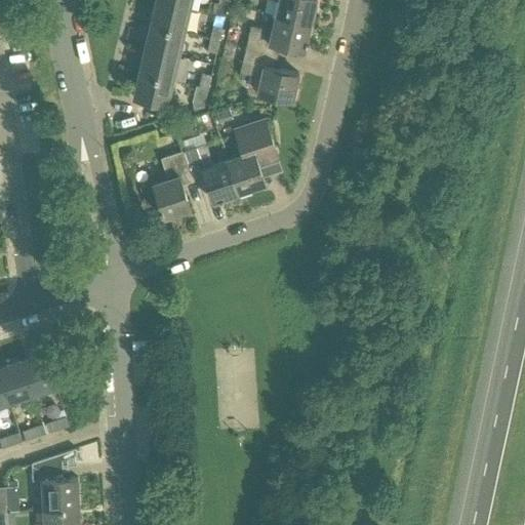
[(189,7),(156,0),(155,0),(150,24),(183,32),(189,7)]
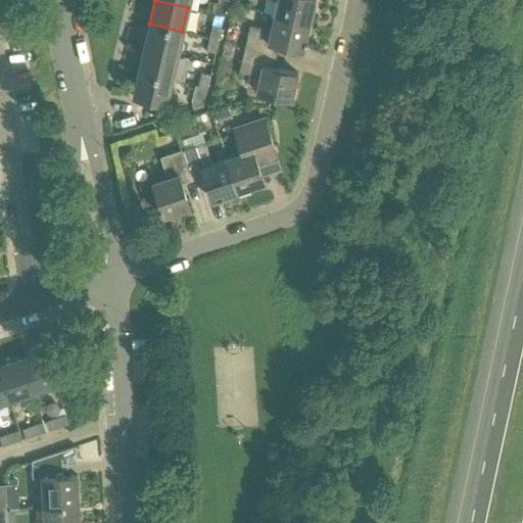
[(277,0),(274,15),(308,24),(313,0),(277,0)]
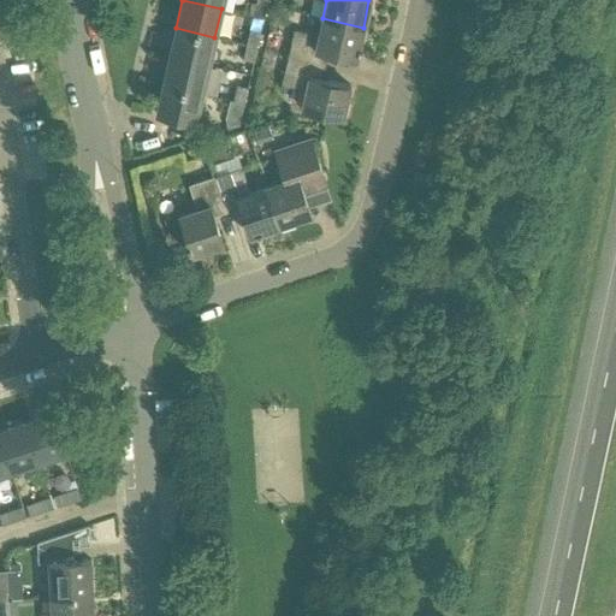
[(288,57),(319,64),(323,51),(355,58),(363,28),(323,18),(319,36),(294,30),(288,57)]
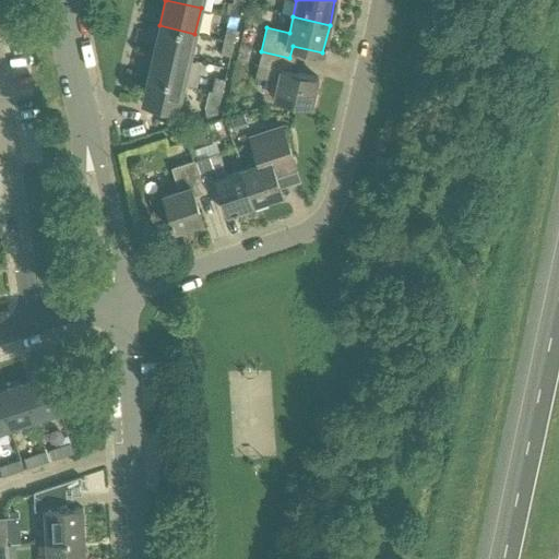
[(153,50),(189,59),(194,34),(159,25),(153,50)]
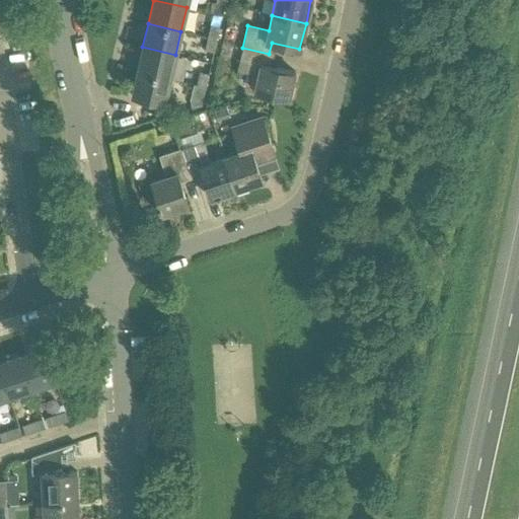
[(210,25),(207,38),(216,40),(218,27),(210,25)]
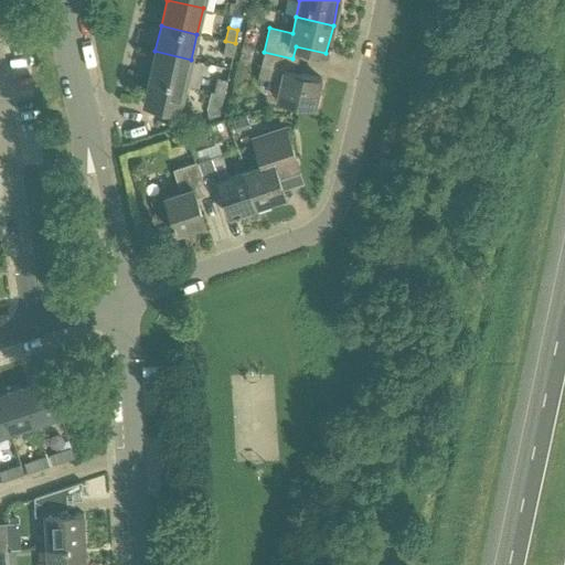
[(235,43),(225,41),(223,54),(232,55),(235,43)]
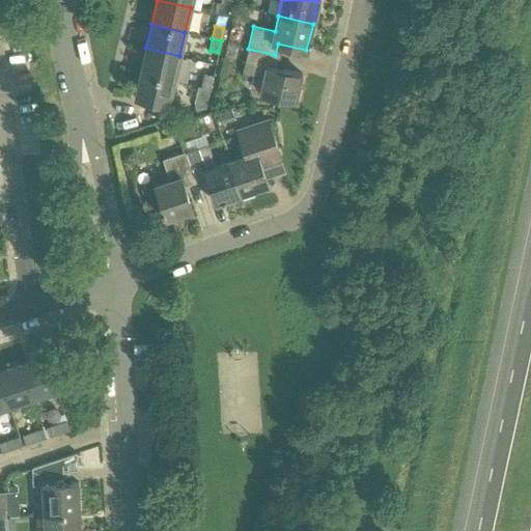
[(179,56),(145,48),(140,72),(173,80),(179,56)]
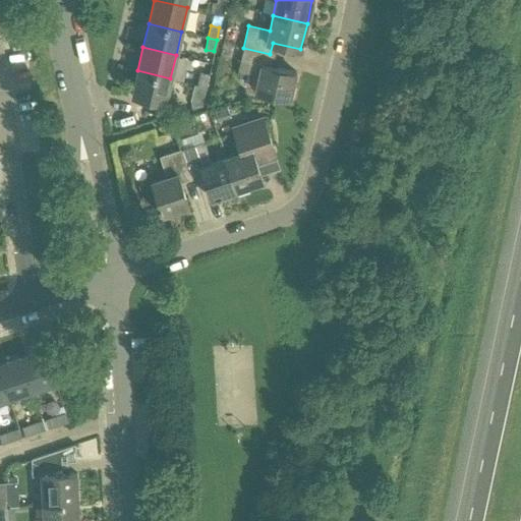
[(270,54),(243,48),(238,70),(259,75),(255,91),(289,99),(295,72),(267,66),(270,54)]
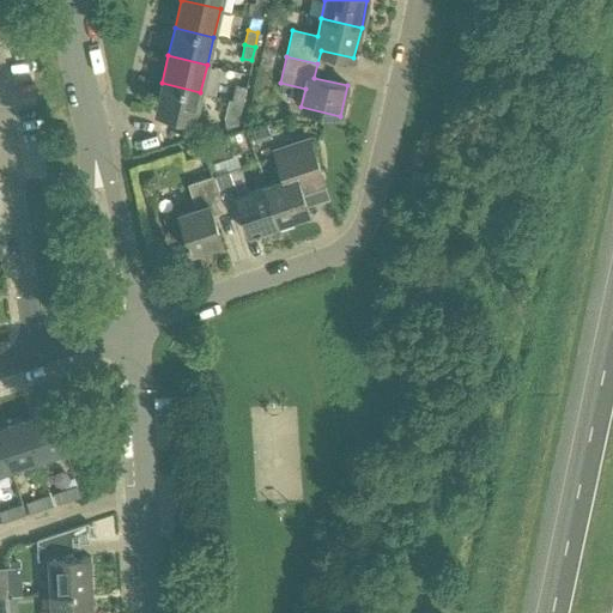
[(200,92),(162,83),(155,111),(175,116),(171,129),(198,135),(201,123),(194,121),(200,92)]
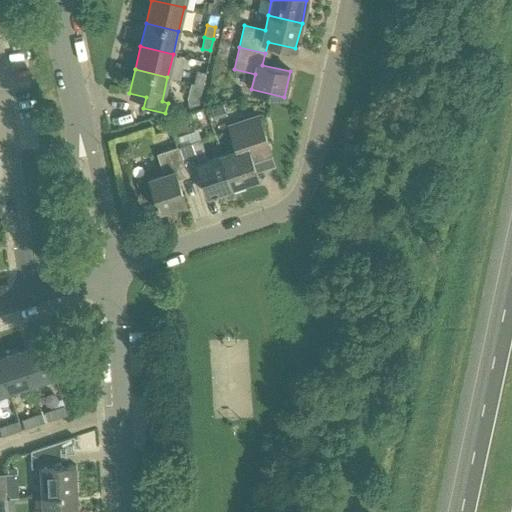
[(197,71),(194,83),(198,84),(202,85),(205,73),(197,71)]
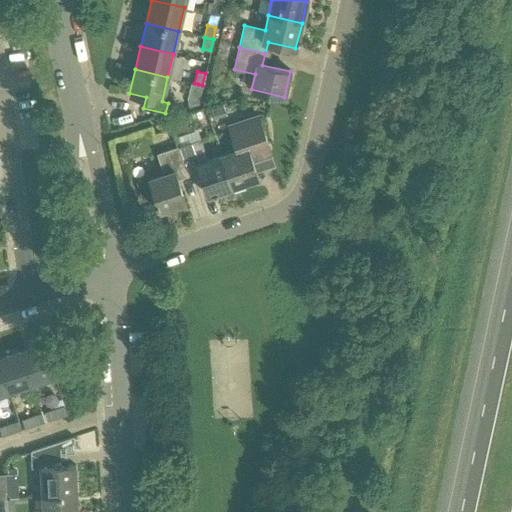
[(221,154),(231,186),(258,177),(252,160),(260,157),(257,148),(267,145),(259,120),(229,130),(236,149),(221,154)]
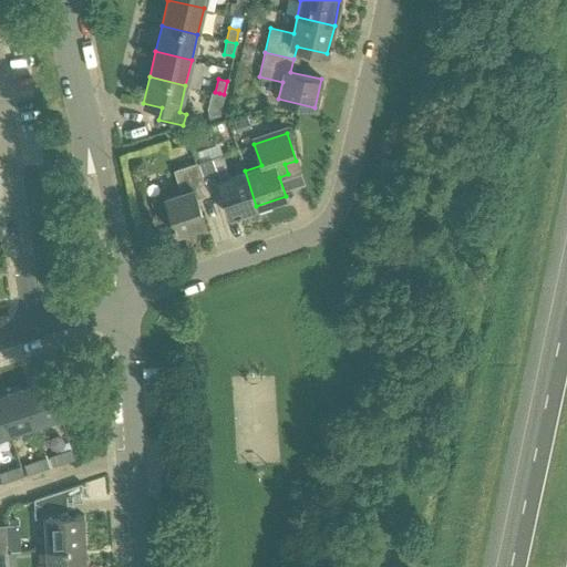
[(256,206),(245,171),(228,176),(222,155),(197,163),(206,191),(218,186),(228,216),(256,206)]
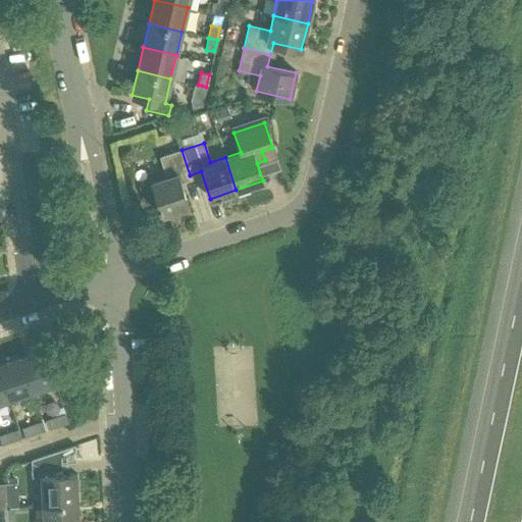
[(190,175),(181,150),(161,157),(167,176),(140,186),(146,204),(157,200),(162,214),(189,205),(179,178),(190,175)]
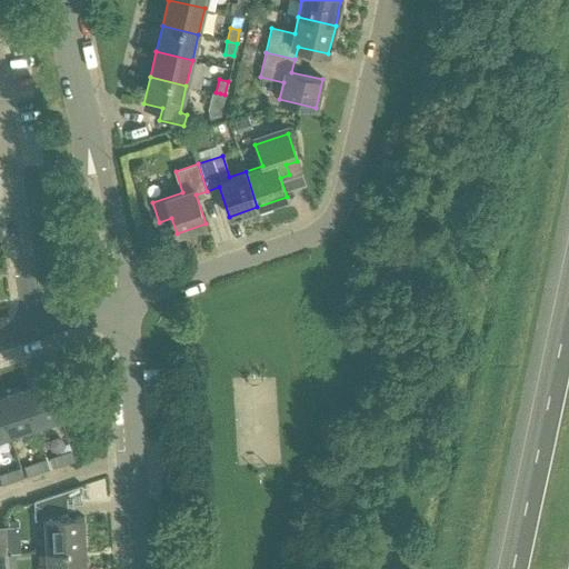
[(25,391),(36,423),(59,416),(49,383),(25,391)]
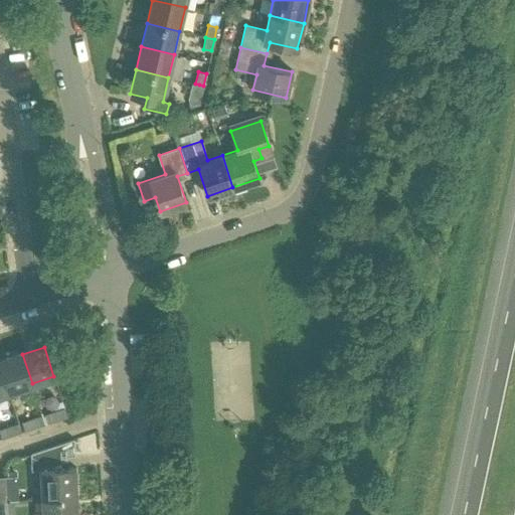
[(0,361),(0,368),(8,391),(32,383),(22,354),(0,361)]
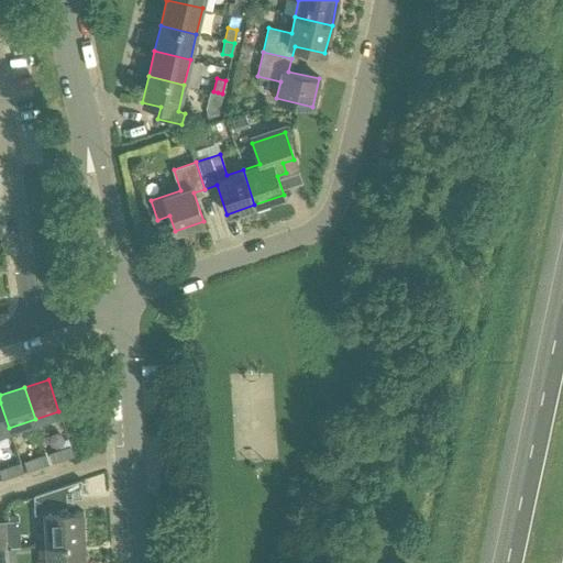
[(48,453),(52,462),(73,455),(69,446),(48,453)]
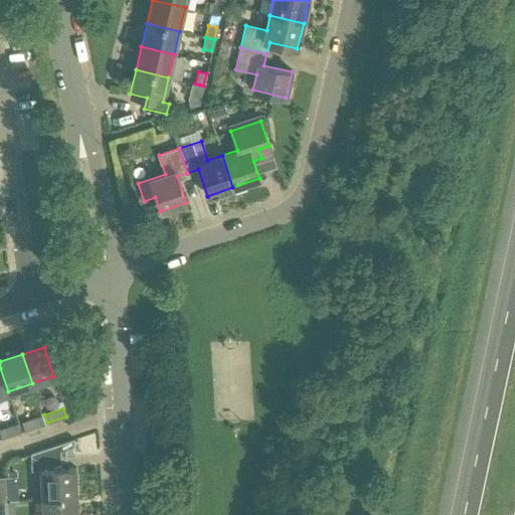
[(22,422),(24,431),(44,423),(41,415),(22,422)]
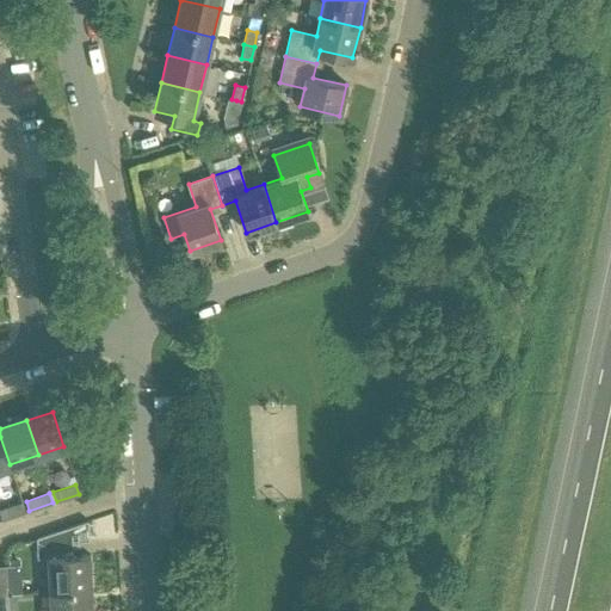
[(0,510),(0,514),(1,520),(25,512),(22,503),(0,510)]
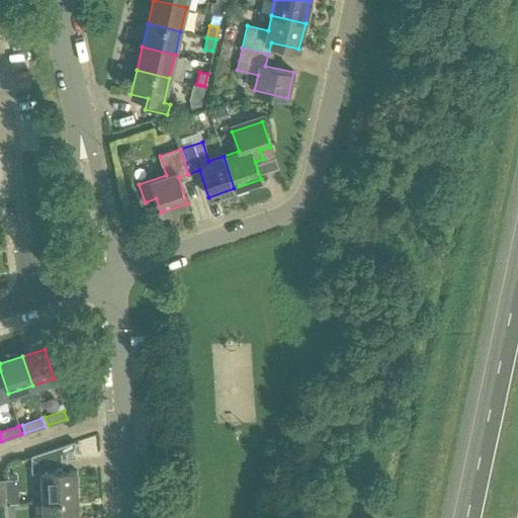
[(40,472),(42,502),(77,500),(76,470),(60,471),(59,460),(75,459),(74,442),(31,456),(32,473),(40,472)]
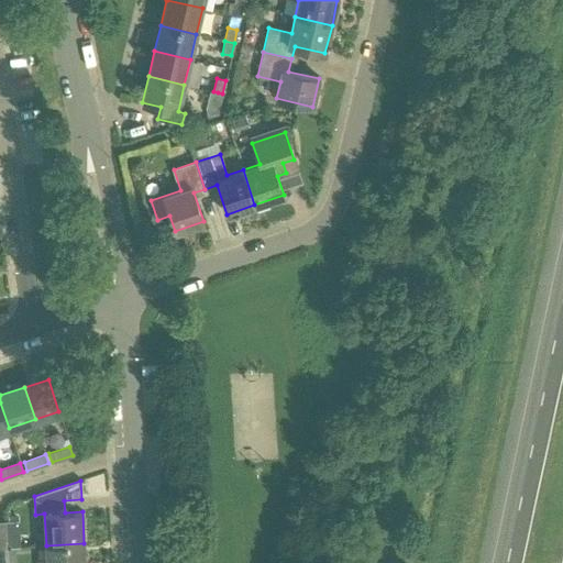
[(37,516),(22,518),(26,540),(42,537),(37,516)]
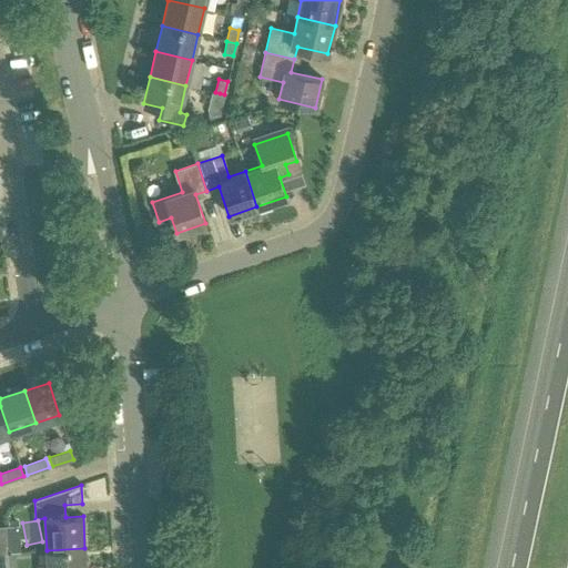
[(47,550),(47,567),(85,567),(84,548),(47,550)]
